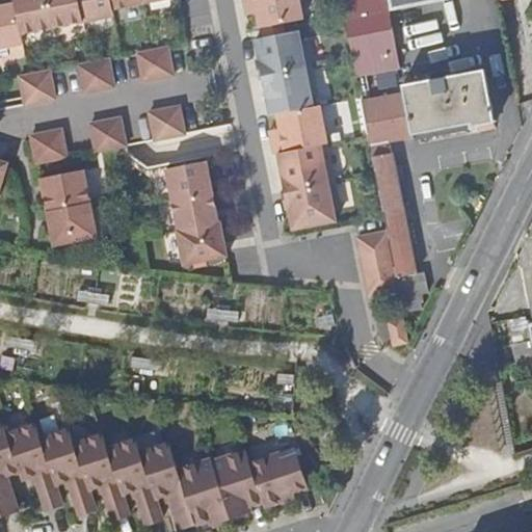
[(0,48),(23,44),(21,34),(114,17),(113,9),(161,0),(14,0),(16,3),(0,6),(0,48)]
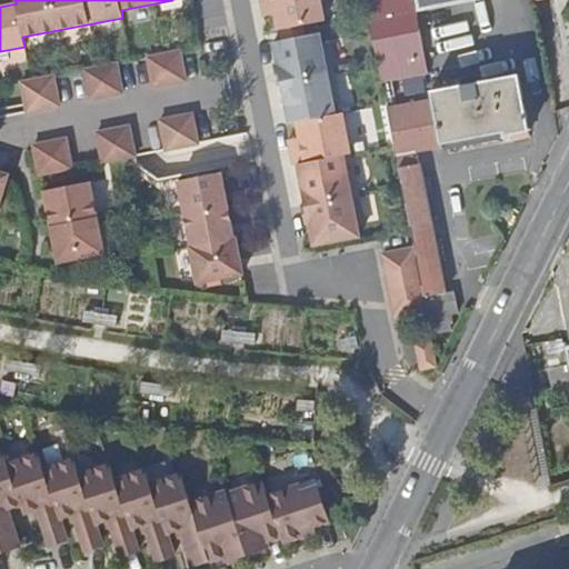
[(278,30),(281,30),(276,8),(273,0),(260,0),(262,9),(273,8),(276,15),(278,30)]
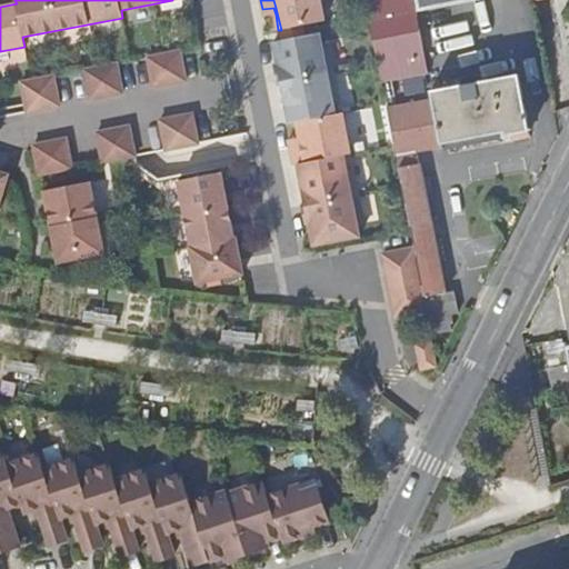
[(273,0),(276,8),(281,30),(325,21),(319,0),(273,0)]
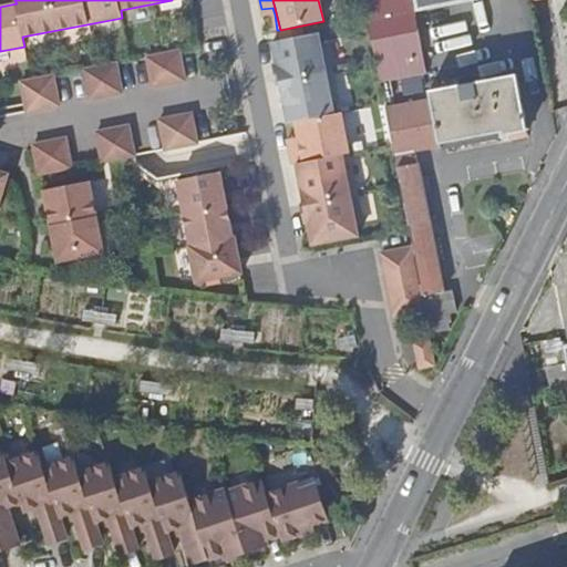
[(409,0),(362,0),(383,100),(392,98),(388,78),(424,70),(412,10),(412,9),(411,9),(409,0)]
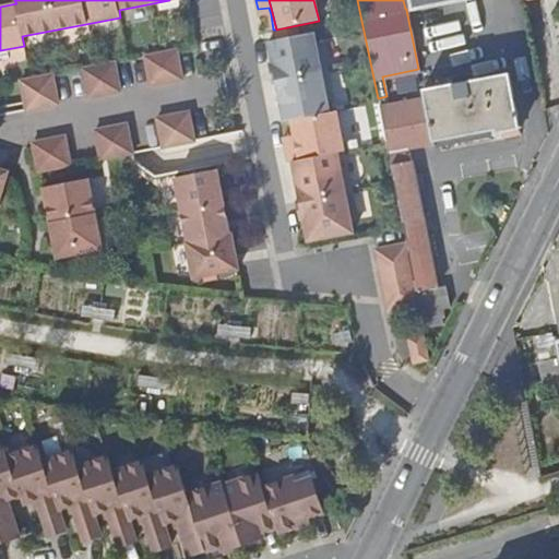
[(409,0),(412,9),(453,0),(409,0)]
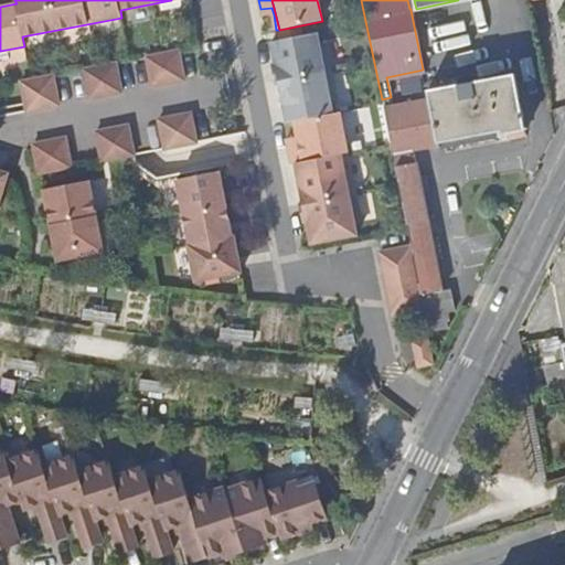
[(272,8),(260,9),(263,17),(274,14),(272,8)]
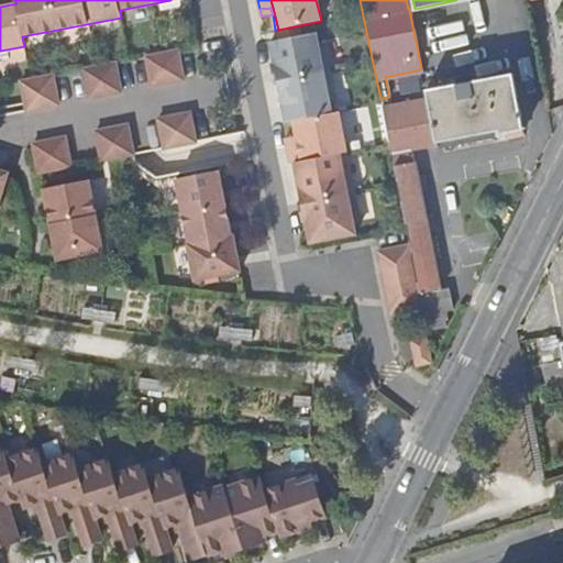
[(316,33),(280,41),(321,203),(330,240),(355,235),(353,223),(360,222),(349,165),(342,167),(340,155),(346,153),(339,113),(332,114),(330,102),(337,101),(324,44),(319,45),(316,33)]
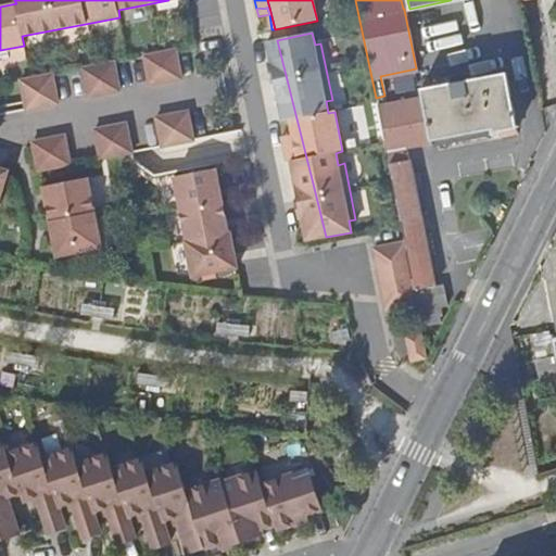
[(317,201),(277,40),(267,41),(272,64),(269,64),(273,83),(275,83),(282,122),(290,121),(293,136),(294,142),(282,144),(286,162),(290,162),(298,201),(295,201),(299,219),(301,218),(306,241),(326,237),(317,201)]
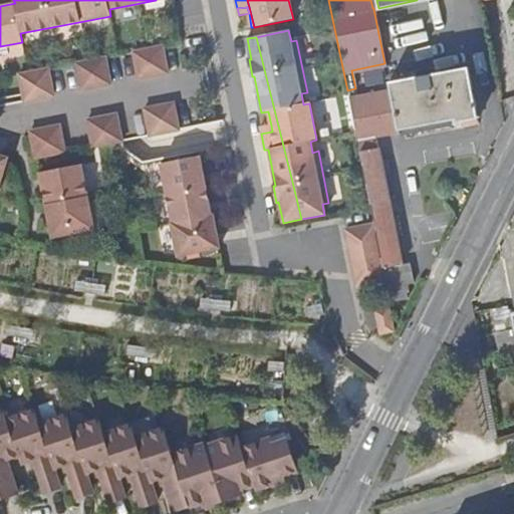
[(163,46),(133,52),(139,79),(168,73),(163,46)]
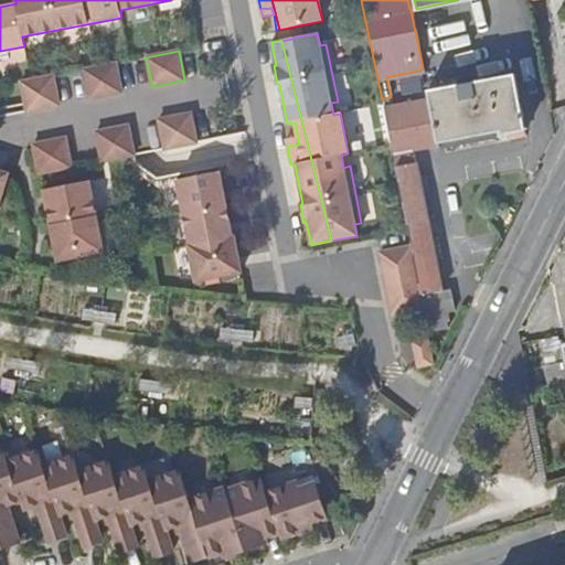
[(116,63),(84,70),(89,99),(121,93),(116,63)]
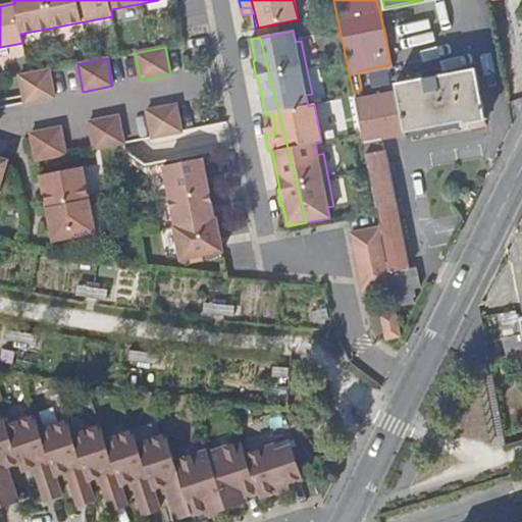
[(395,92),(355,100),(380,228),(392,286),(402,336),(419,332),(418,325),(420,325),(419,316),(425,315),(421,296),(414,297),(405,259),(381,141),(403,136),(404,139),(407,138),(405,134),(459,121),(461,127),(463,127),(463,124),(469,123),(468,120),(483,117),(473,67),(393,85),(395,92)]
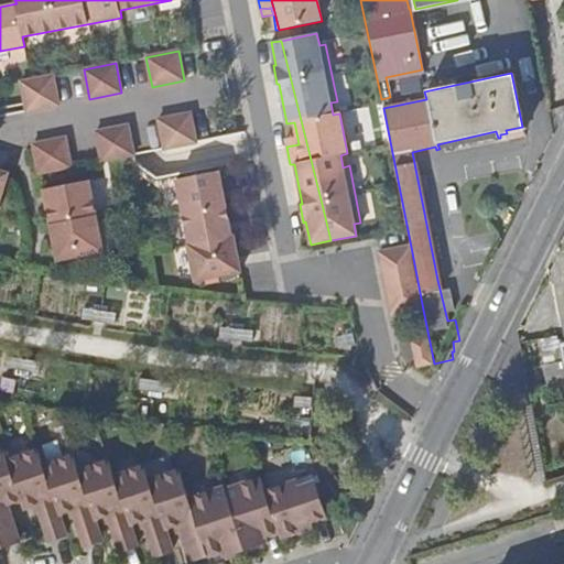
[(53,75),(20,82),(26,111),(58,105),(53,75)]
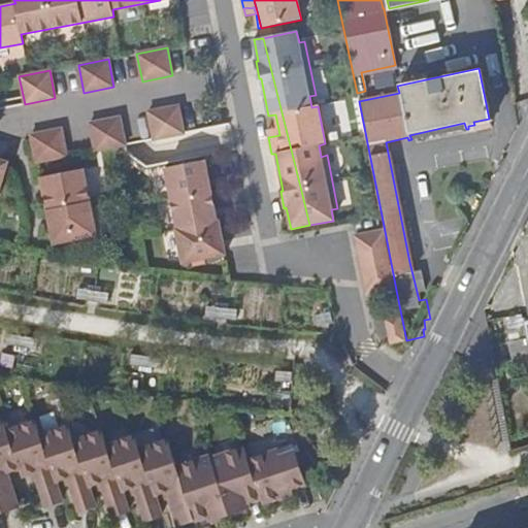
[(178,106),(147,112),(153,140),(184,134),(178,106)]
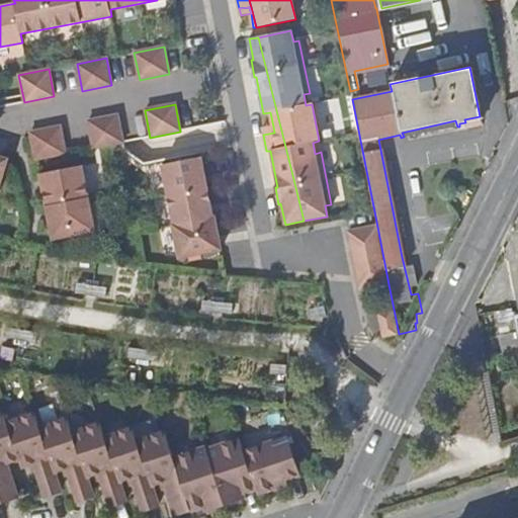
[(117,115),(87,121),(92,149),(122,143),(117,115)]
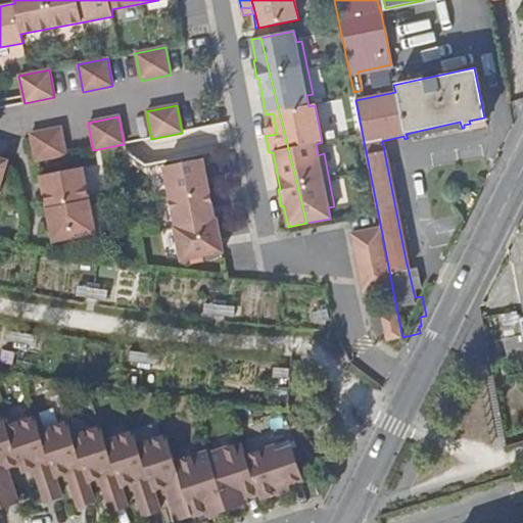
[(60,128),(30,133),(36,161),(65,155),(60,128)]
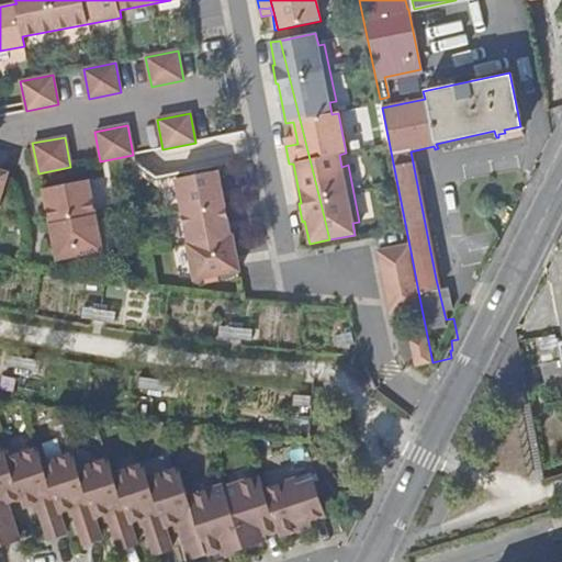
[(298,144),(296,137),(284,139),(285,146),(298,144)]
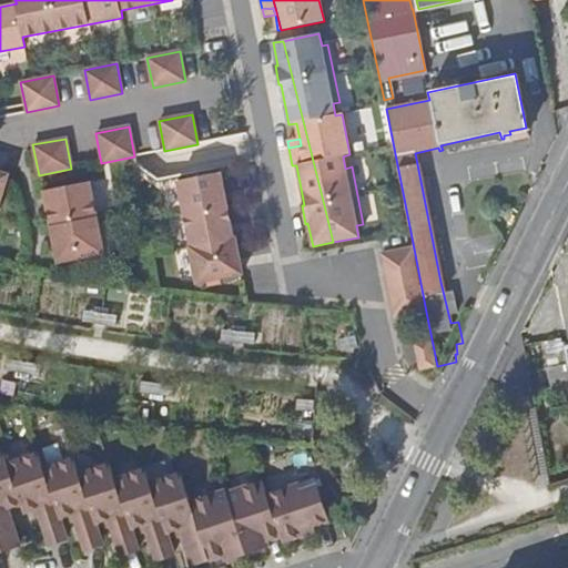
[(220,172),(178,181),(190,246),(189,246),(195,283),(242,274),(234,237),(233,239),(220,172)]
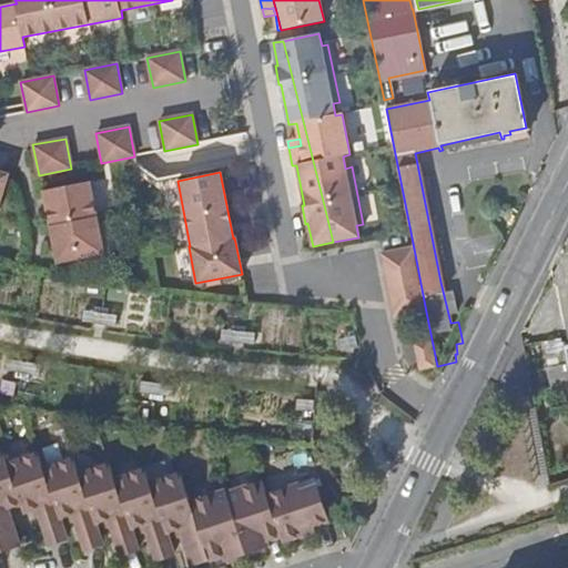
[(89,182),(43,191),(57,263),(103,253),(89,182)]
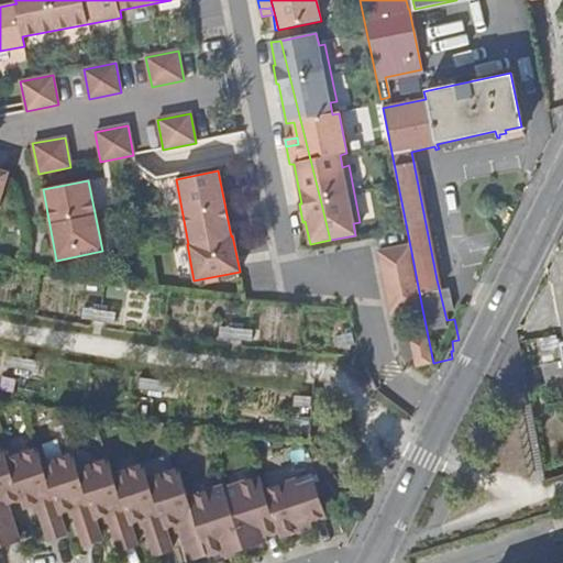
[(422,309),(410,246),(378,252),(390,316),(422,309)]
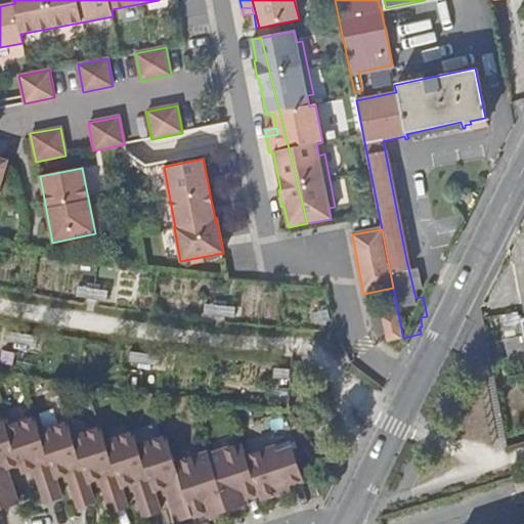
[(395,316),(384,318),(389,341),(400,339),(395,316)]
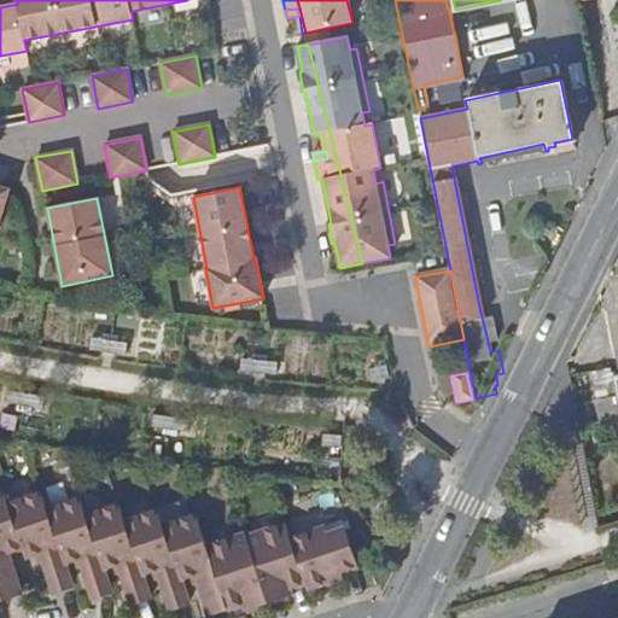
[(337,581),(322,538),(289,549),(286,542),(248,555),(244,541),(204,553),(204,549),(170,560),(161,529),(128,538),(122,523),(89,534),(85,518),(50,529),(45,512),(11,523),(6,506),(0,507),(0,600),(17,595),(4,554),(18,549),(22,559),(36,554),(50,594),(68,588),(60,565),(75,560),(88,601),(106,595),(99,571),(114,566),(127,607),(146,601),(138,577),(152,572),(165,613),(184,607),(176,582),(191,577),(204,617),(239,606),(242,612),(285,598),(284,592),(301,587),(302,592),(337,581)]
